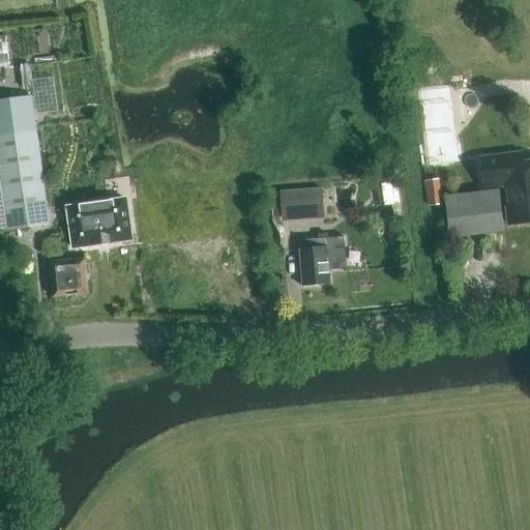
[(0,38),(0,61),(15,61),(15,39),(0,38)]
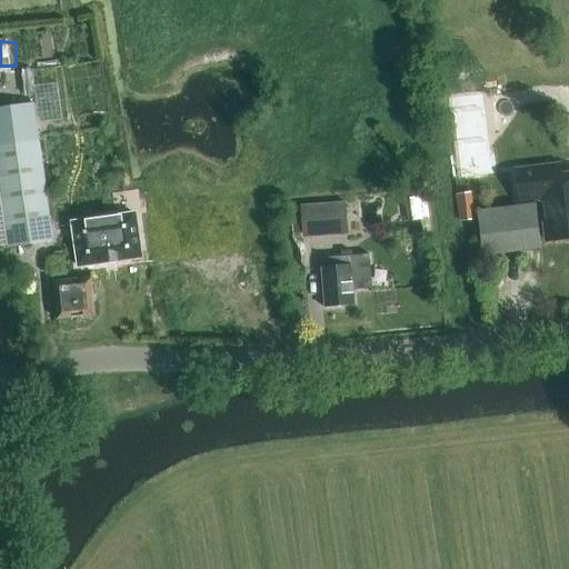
[(33,105),(0,108),(0,187),(9,247),(52,240),(33,105)]
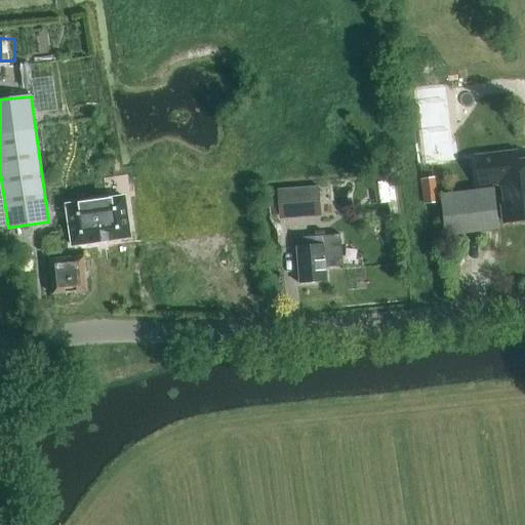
[(505,154),(476,158),(479,186),(499,183),(502,207),(505,223),(511,221),(524,219),(524,160),(506,163),(505,154)]
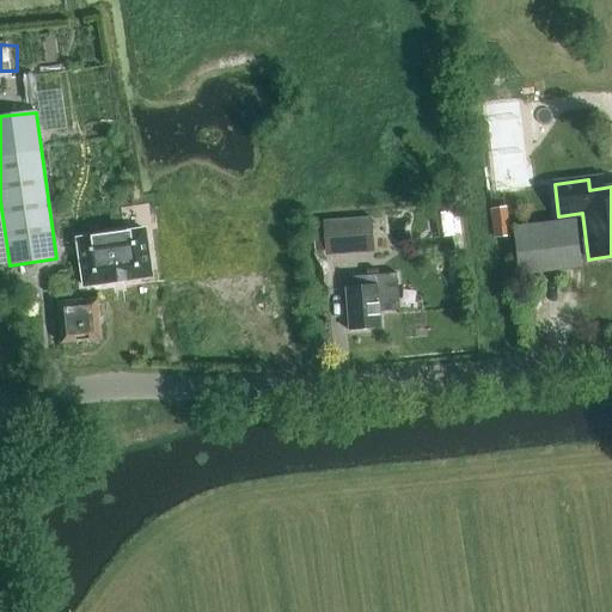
[(323,220),(325,256),(375,251),(372,216),(323,220)]
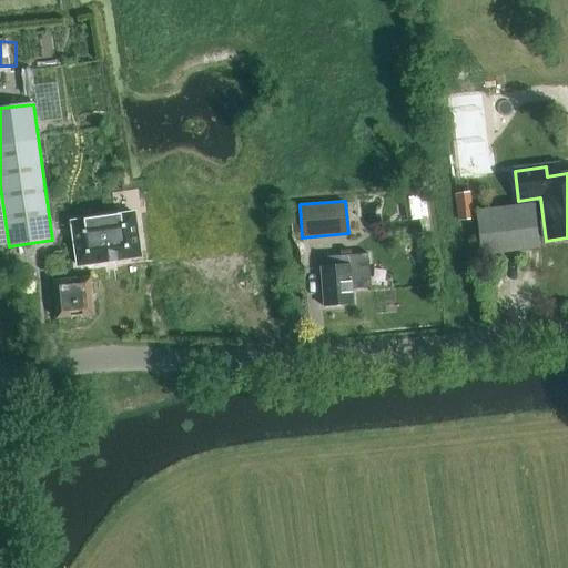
[(535,203),(477,210),(483,256),(540,250),(535,203)]
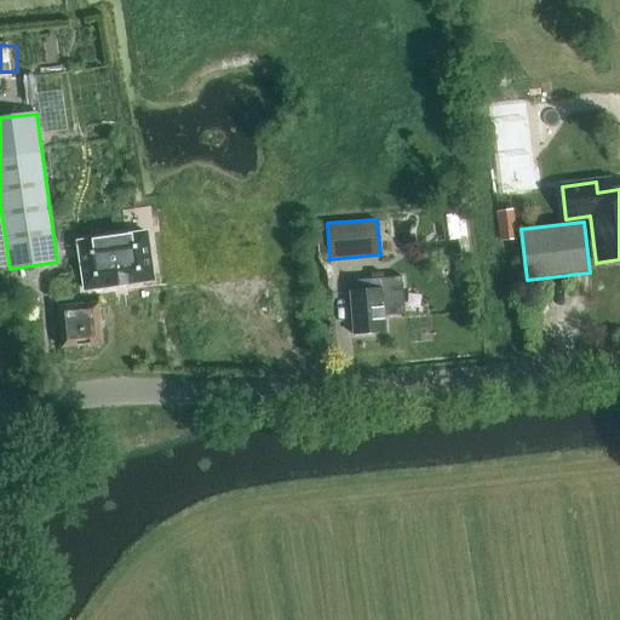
[(147,234),(78,242),(85,291),(153,281),(147,234)]
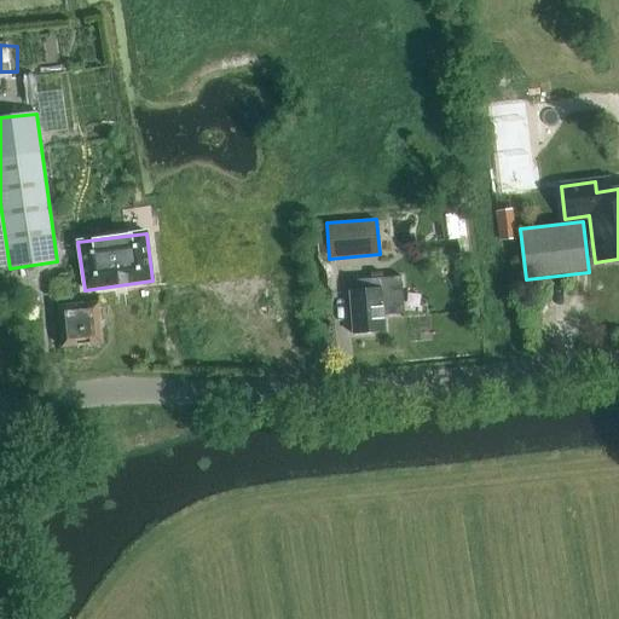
[(352,291),(351,291),(354,336),(386,334),(385,316),(404,314),(400,277),(352,281),(352,291)]
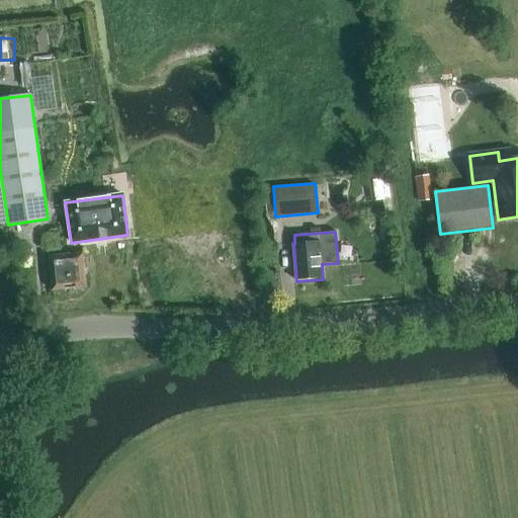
[(54,290),(87,287),(84,254),(51,257),(54,290)]
